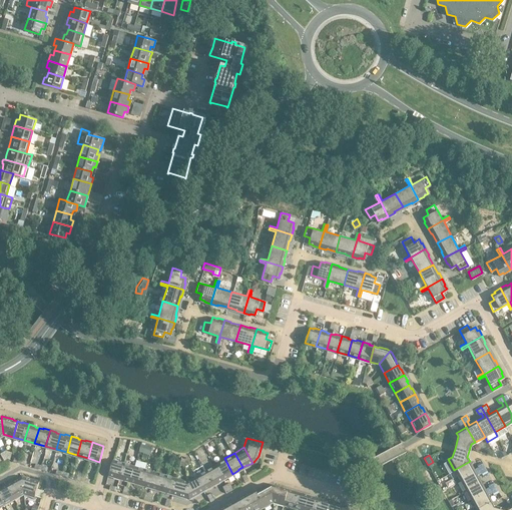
[(123,462),(112,458),(112,459),(108,474),(112,475),(112,476),(118,478),(123,462)]
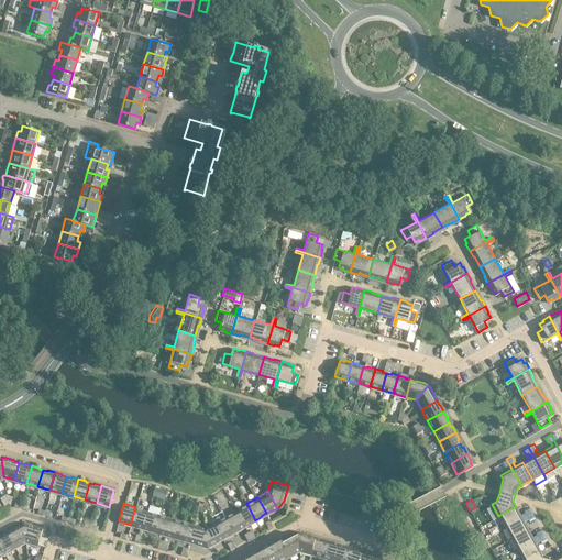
[(255,520),(246,503),(235,509),(244,525),(249,523),(249,524),(255,520)]
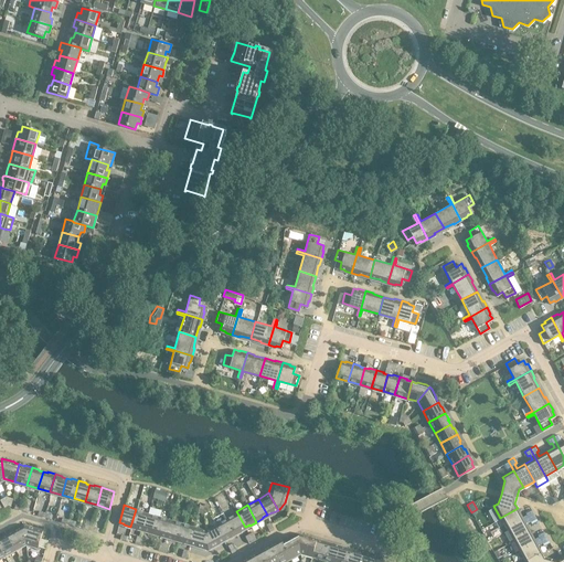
[(533,513),(530,508),(524,511),(527,513),(522,516),(518,508),(500,518),(507,528),(533,513)]
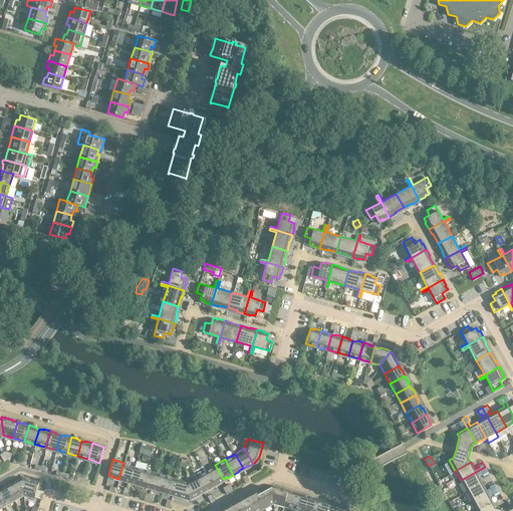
[(126,463),(123,463),(118,479),(125,481),(126,480),(130,481),(135,465),(126,463)]
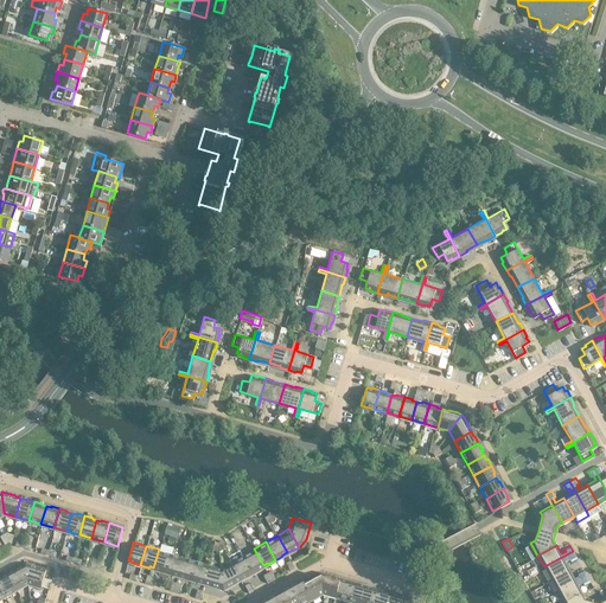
[(171,552),(159,549),(153,568),(158,569),(158,570),(166,572),(171,552)]
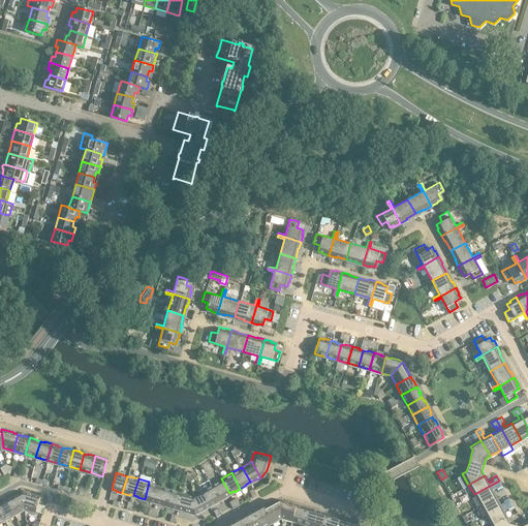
[(229,493),(221,478),(211,484),(220,499),(226,496),(225,495),(229,493)]
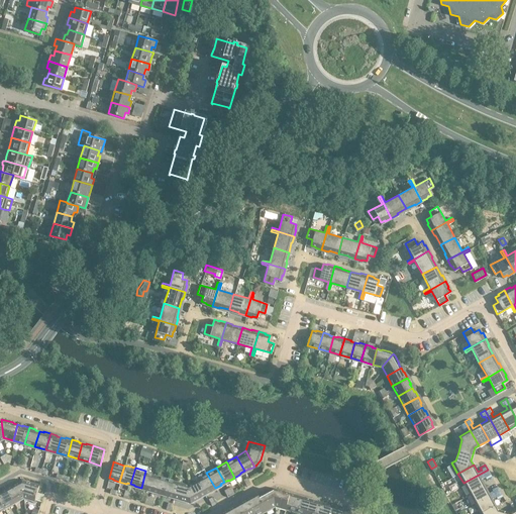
[(491,475),(488,470),(463,483),(469,493),(485,485),(481,478),(485,476),(486,478),(491,475)]
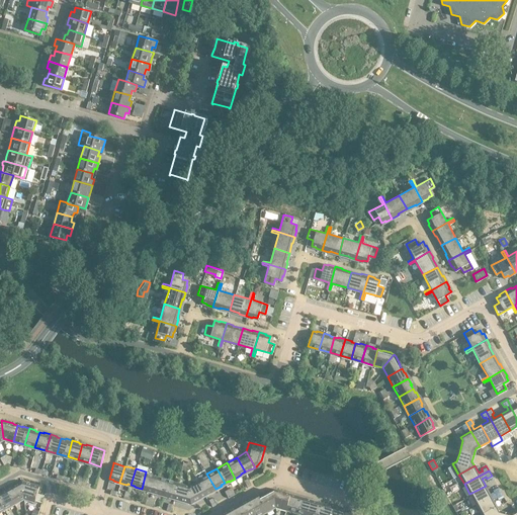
[(157,475),(146,471),(142,489),(148,491),(149,490),(152,491),(157,475)]
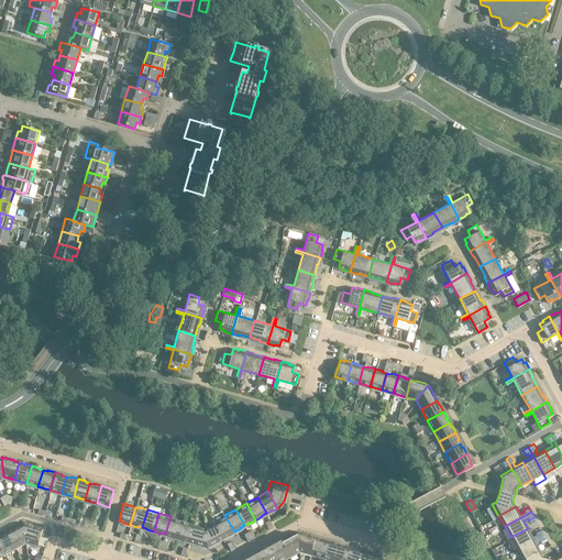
[(234,531),(224,515),(215,522),(222,537),(228,535),(234,531)]
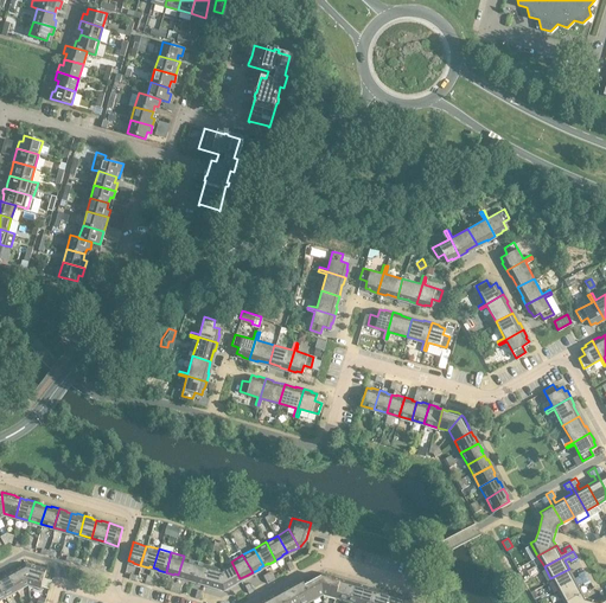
[(196,559),(184,556),(178,575),(183,576),(183,577),(191,579),(196,559)]
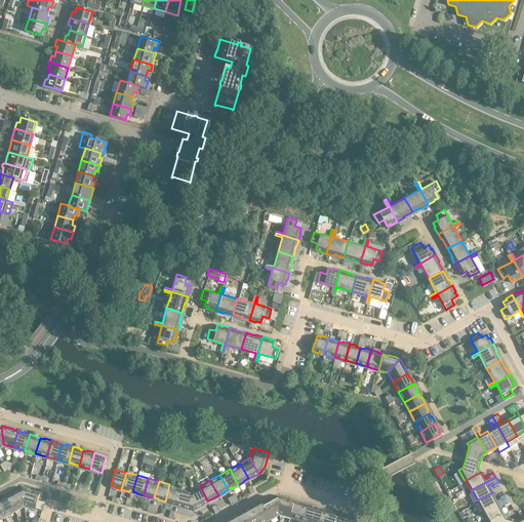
[(182,488),(169,484),(165,502),(171,504),(172,503),(176,504),(182,488)]
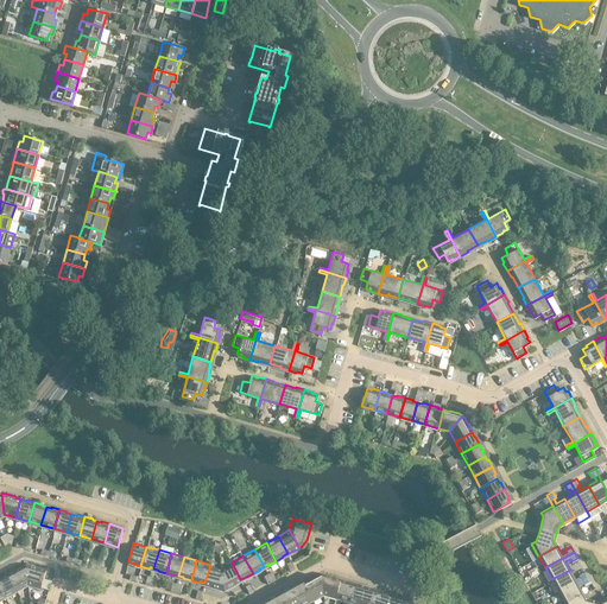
[(240,579),(232,563),(221,567),(223,589),(227,589),(236,583),(235,582),(240,579)]
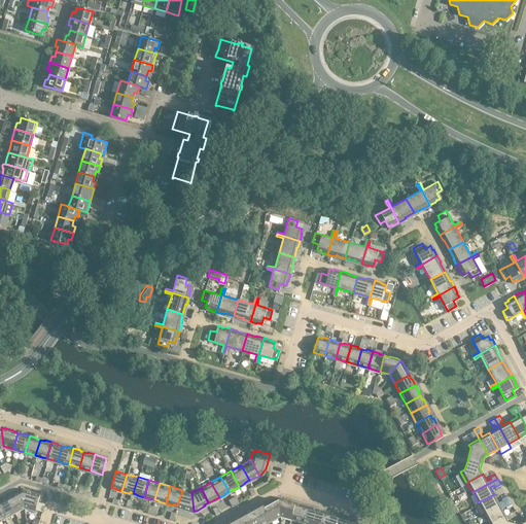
[(24,507),(22,489),(19,489),(14,492),(15,492),(11,495),(19,510),(24,507)]
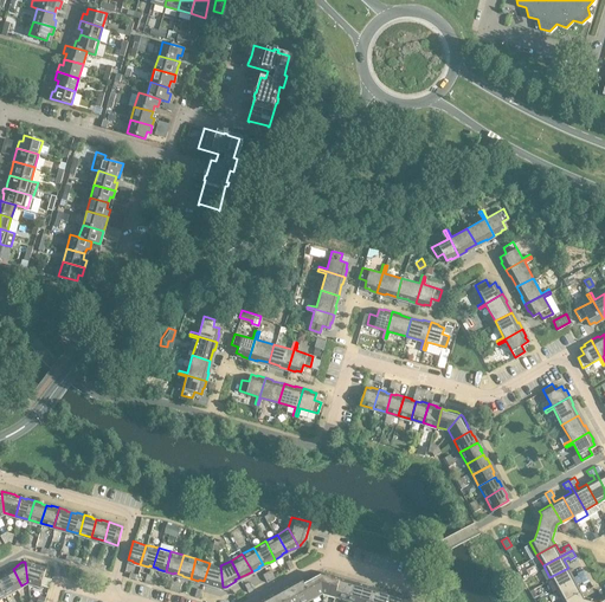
[(29,562),(25,562),(27,582),(40,586),(44,575),(45,567),(29,562)]
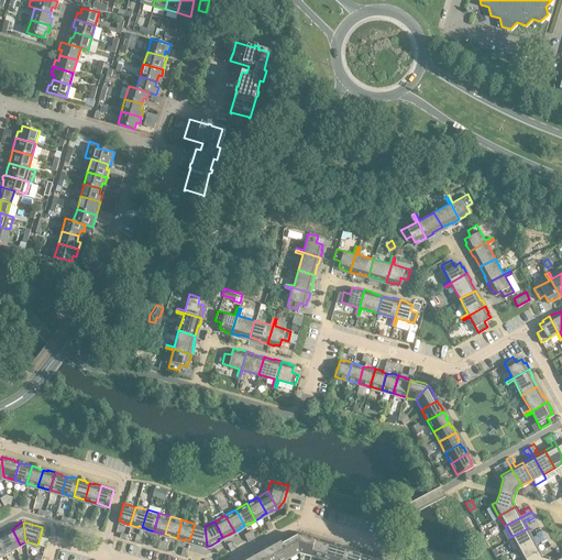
[(205,526),(195,524),(189,540),(195,542),(194,544),(204,546),(207,546),(205,526)]
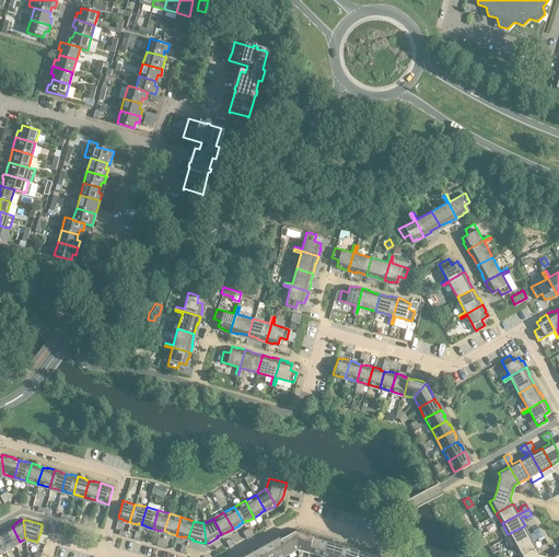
[(540,531),(537,524),(532,528),(533,531),(530,533),(525,525),(508,534),(514,545),(540,531)]
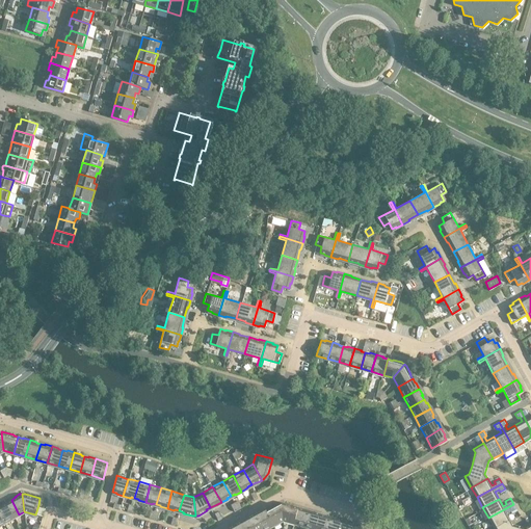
[(19,514),(11,500),(6,502),(6,501),(0,505),(8,520),(19,514)]
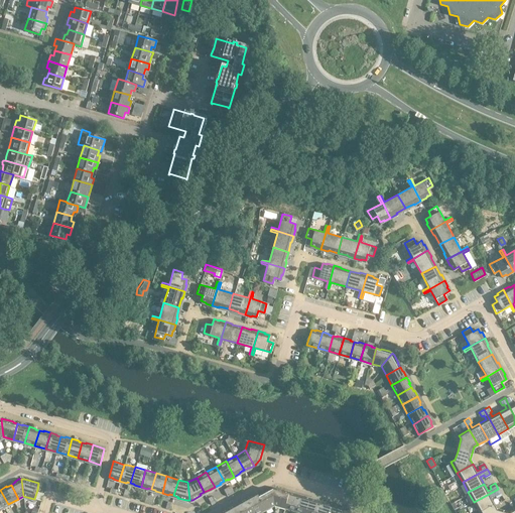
[(273,504),(272,487),(269,487),(257,494),(265,508),(273,504)]
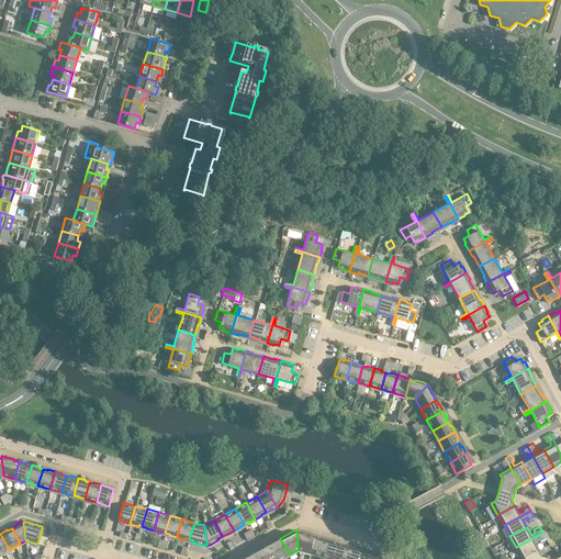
[(300,530),(296,530),(298,549),(310,552),(314,534),(310,533),(309,533),(300,530)]
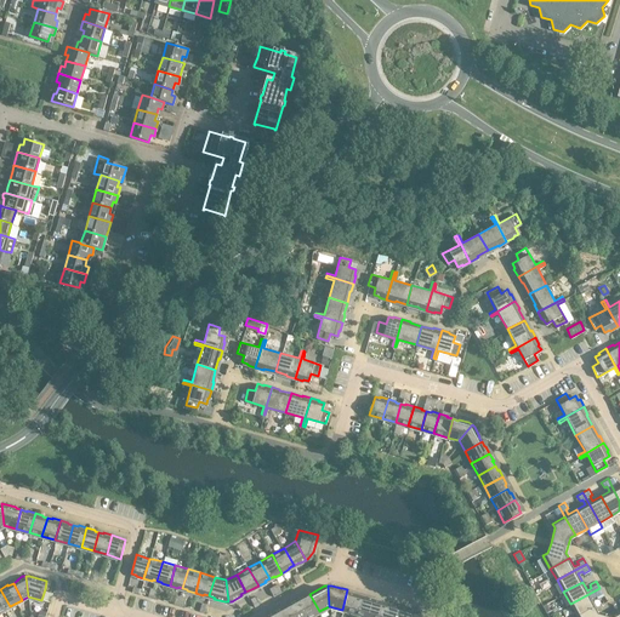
[(603,594),(599,588),(570,604),(576,616),(596,606),(591,598),(596,595),(597,598),(603,594)]
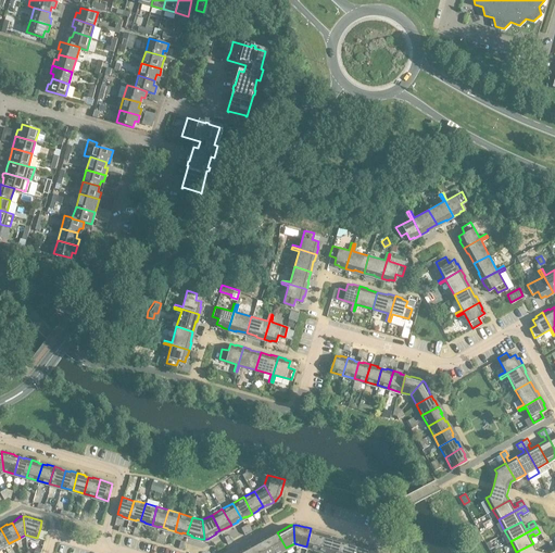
[(0,548),(9,543),(0,528),(0,548)]
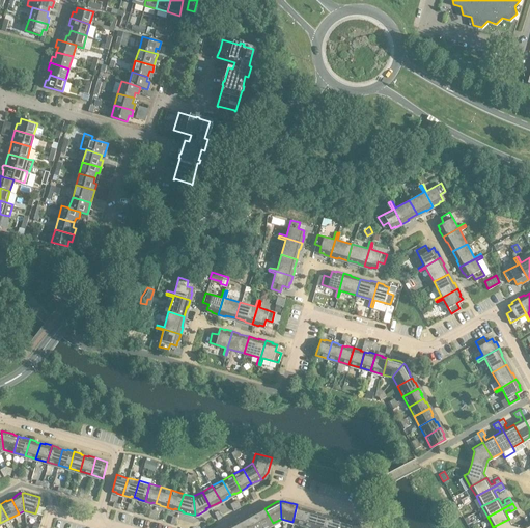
[(309,508),(297,504),(293,522),(304,525),(309,508)]
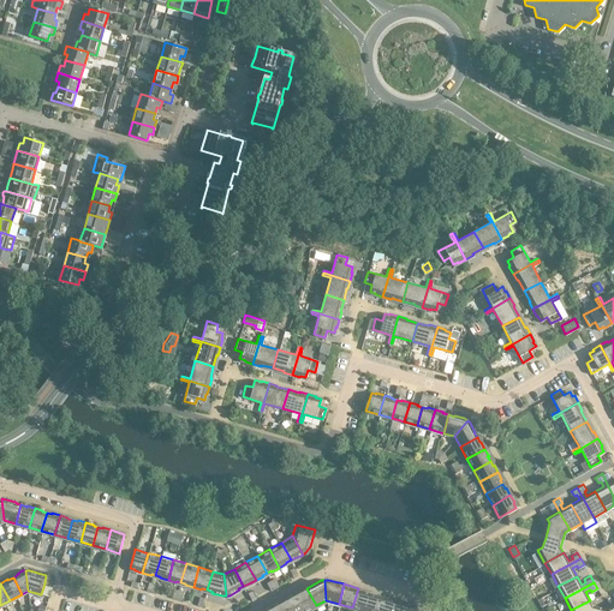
[(307,588),(305,586),(293,593),(303,610),(307,610),(316,605),(307,588)]
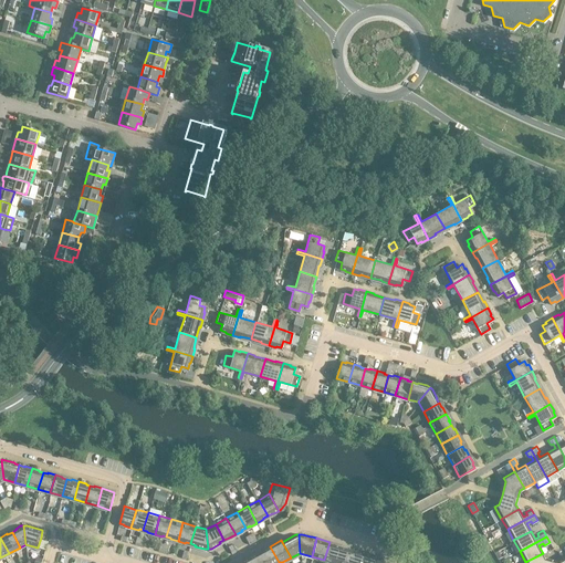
[(335,562),(341,545),(330,542),(324,560),(334,562),(335,562)]
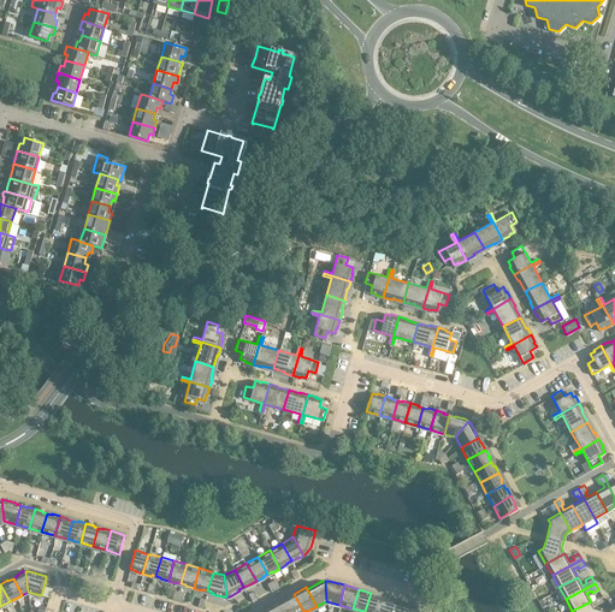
[(379,611),(384,596),(371,593),(365,611),(379,611)]
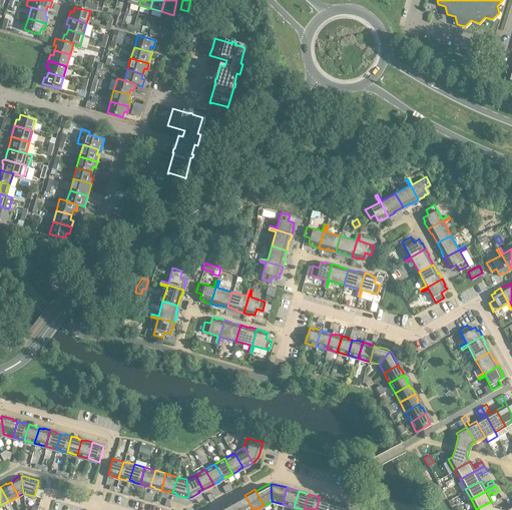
[(252,509),(244,495),(235,500),(240,509),(252,509)]
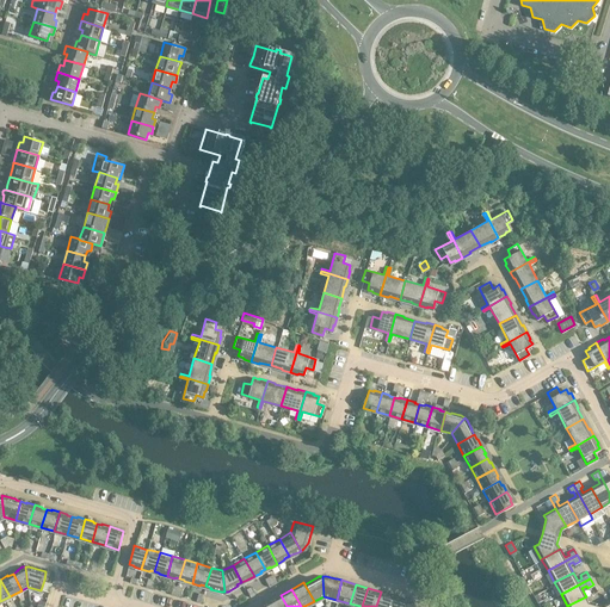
[(390,606),(394,595),(381,592),(376,606),(390,606)]
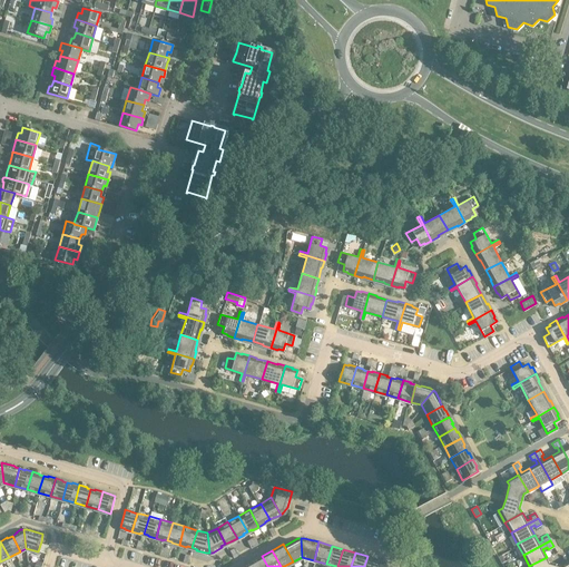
[(267,566),(262,556),(251,561),(253,566),(267,566)]
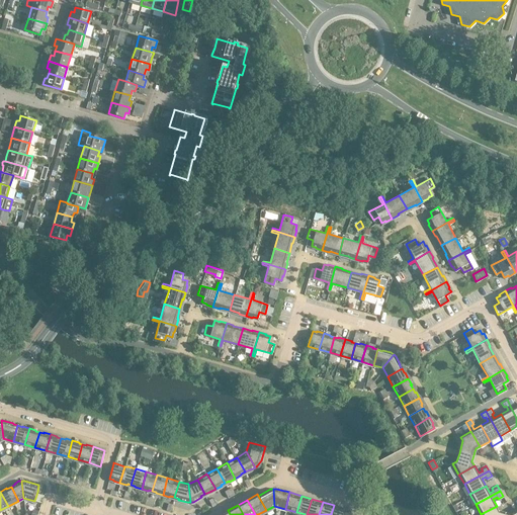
[(348,509),(334,505),(331,514),(345,514),(350,511),(348,509)]
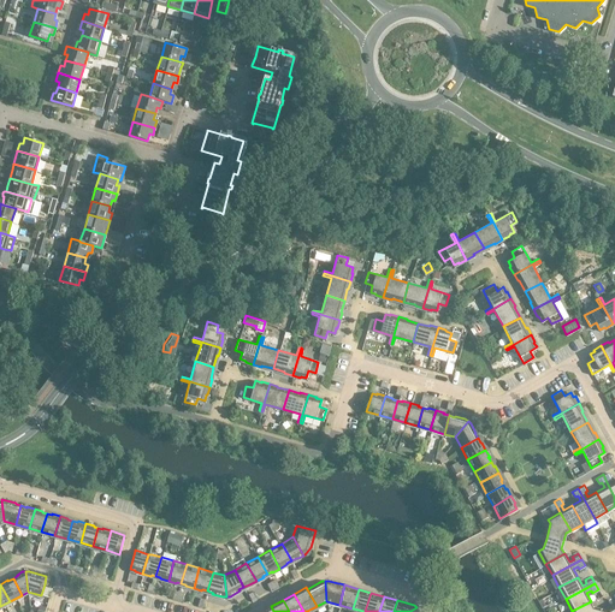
[(593,606),(591,601),(572,611),(599,611),(592,608),(591,606),(593,606)]
